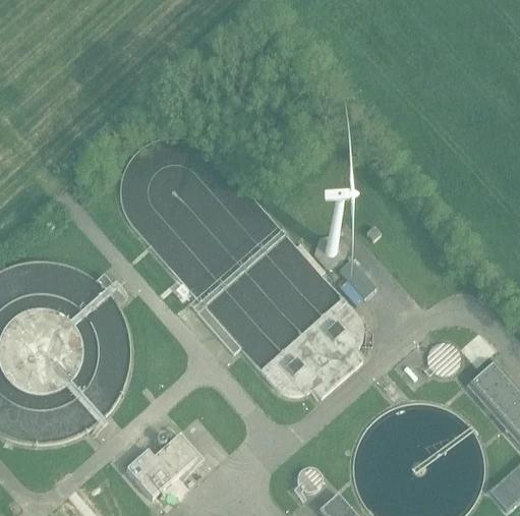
[(372,225),(364,232),(371,239),(379,233),(372,225)]
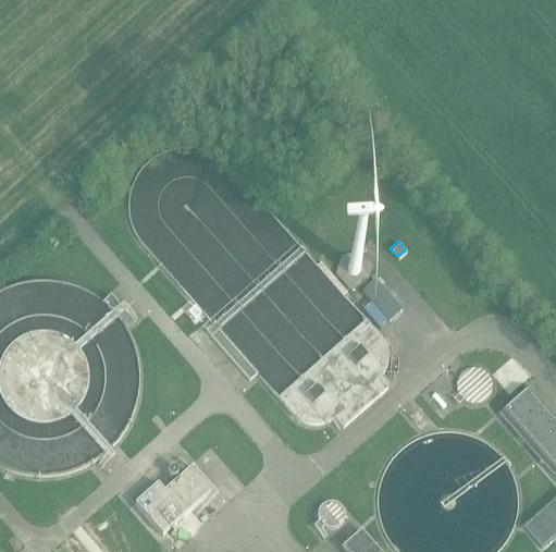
[(387,318),(400,307),(373,277),(361,287),(387,318)]
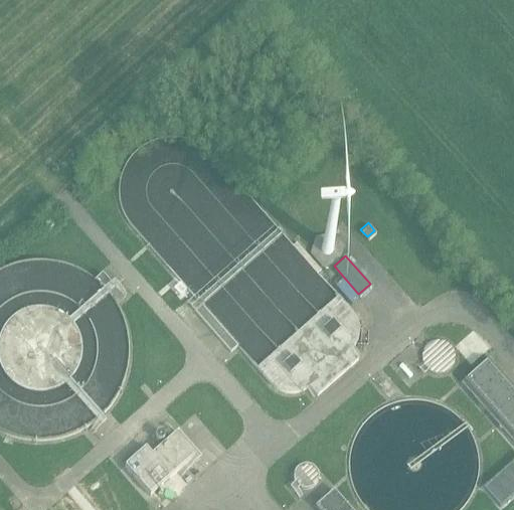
[(332,314),(321,323),(329,332),(340,323),(332,314)]
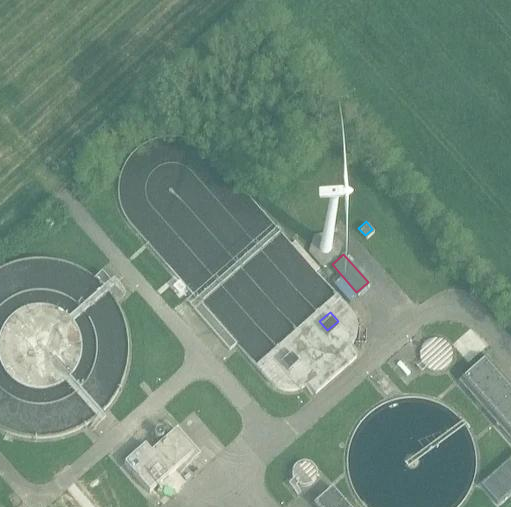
[(454,351),(456,345),(455,339),(452,334),(449,332),(445,330),(440,329),(434,330),(431,331),(428,334),(425,339),(423,344),(424,350),(427,355),(431,359),(435,360),(438,361),(445,360),(448,359),(451,356),(454,351)]
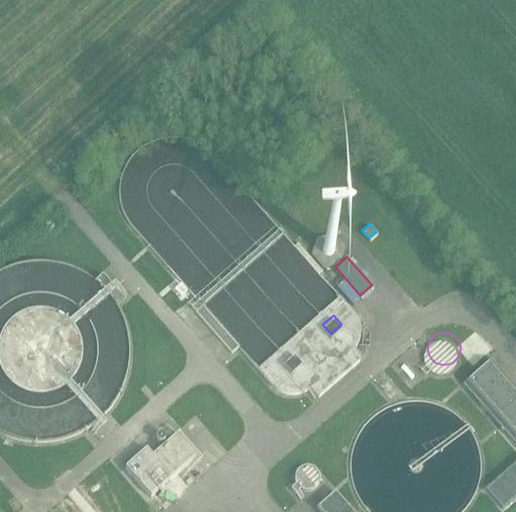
[(293,350),(283,361),(290,369),(301,360),(293,350)]
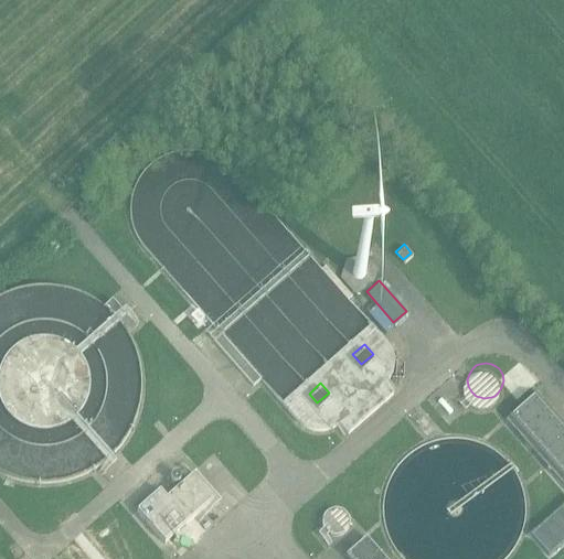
[(563,420),(536,389),(506,417),(563,483),(563,420)]
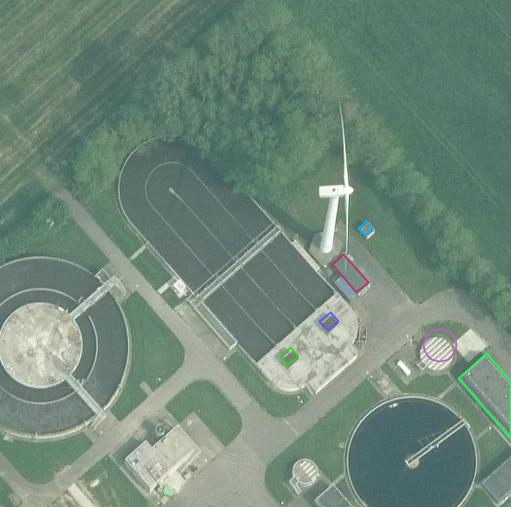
[(175,426),(149,448),(143,441),(122,460),(148,489),(194,448),(175,426)]
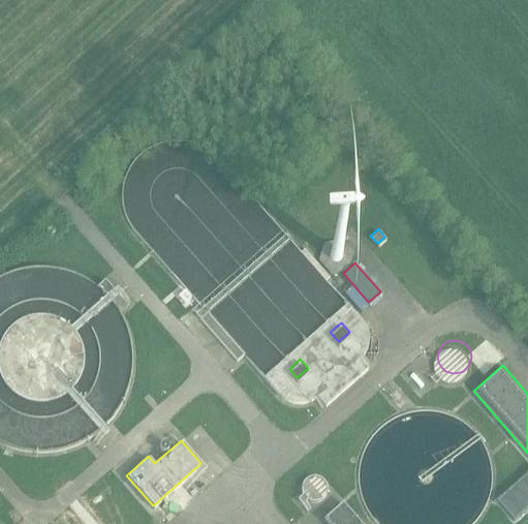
[(309,474),(308,475),(306,475),(305,476),(304,479),(302,480),(302,481),(301,483),(301,484),(301,485),(301,487),(301,489),(301,490),(302,492),(303,494),(304,495),(306,496),(306,497),(308,498),(309,498),(311,499),(313,499),(314,499),(316,498),(318,497),(320,496),(321,495),(322,493),(324,492),(324,490),(324,488),(325,487),(325,486),(324,484),(324,482),(323,480),(322,479),(321,478),(319,476),(317,475),(316,474),(314,474),(313,474),(311,474),(309,474)]
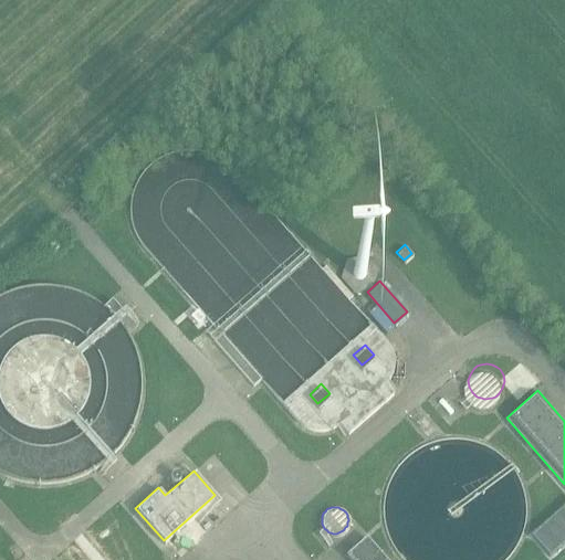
[(564,509),(555,518),(564,529),(564,509)]
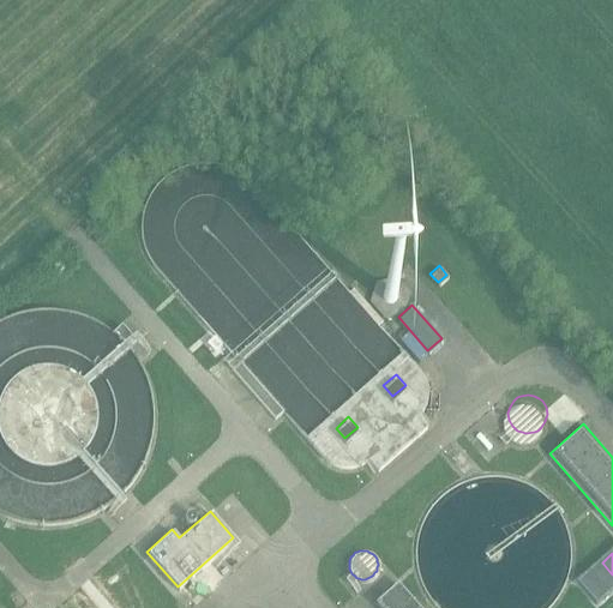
[(420,607),(396,581),(374,600),(382,607),(420,607)]
